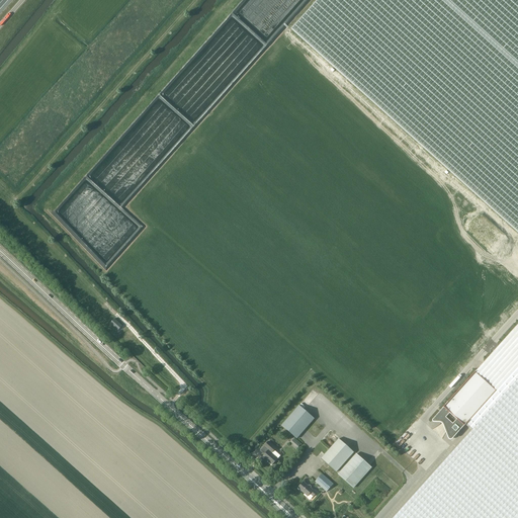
[(114,319),(110,324),(118,331),(122,326),(114,319)]
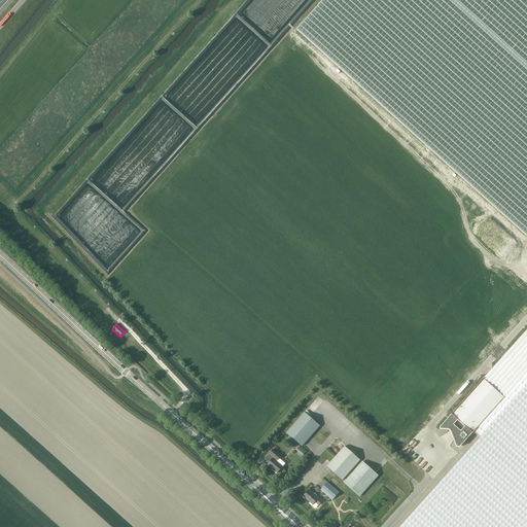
[(526,329),(505,354),(501,358),(492,369),(487,375),(451,415),(441,427),(440,427),(441,429),(442,429),(444,429),(447,429),(449,430),(450,431),(451,432),(452,435),(456,446),(458,448),(460,447),(461,447),(465,441),(473,432),(480,437),(518,396),(526,385),(526,329)]
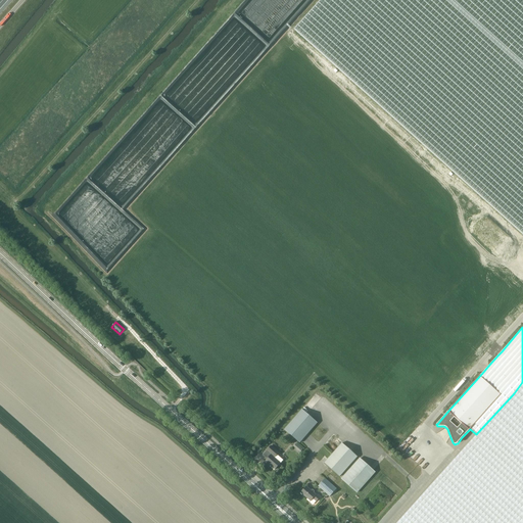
[(522,522),(522,382),(476,434),(396,522),(522,522)]
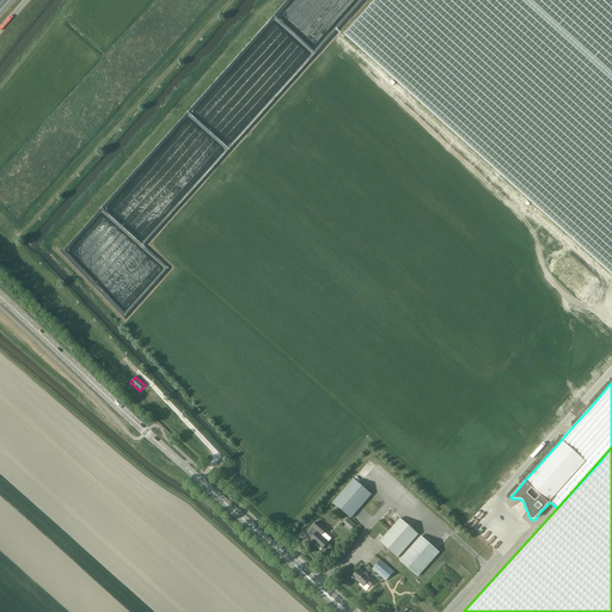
[(352,518),(372,495),(353,479),(332,502),(352,518)]
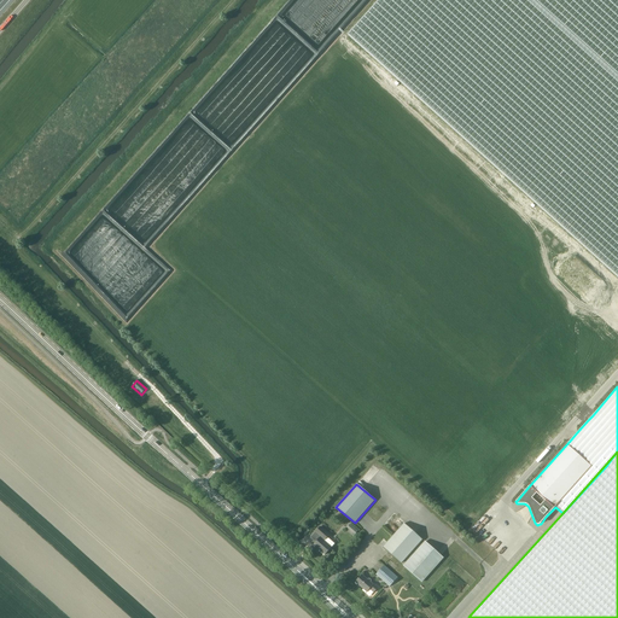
[(349,529),(347,531),(354,537),(360,530),(350,523),(348,526),(349,529)]
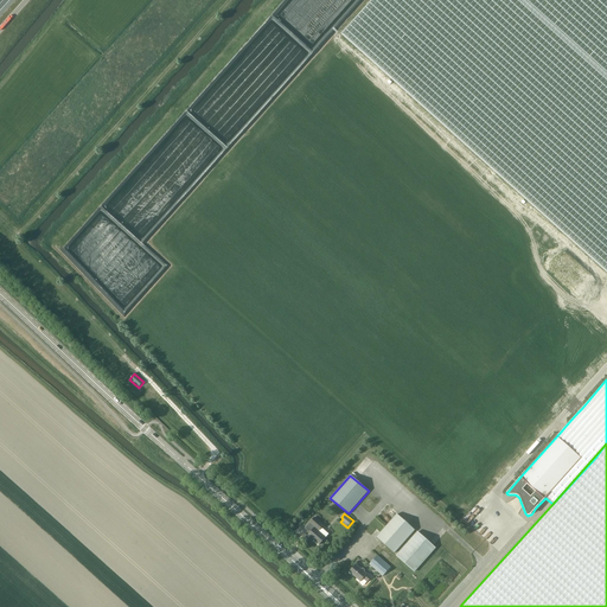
[(397,515),(376,537),(394,554),(415,530),(397,515)]
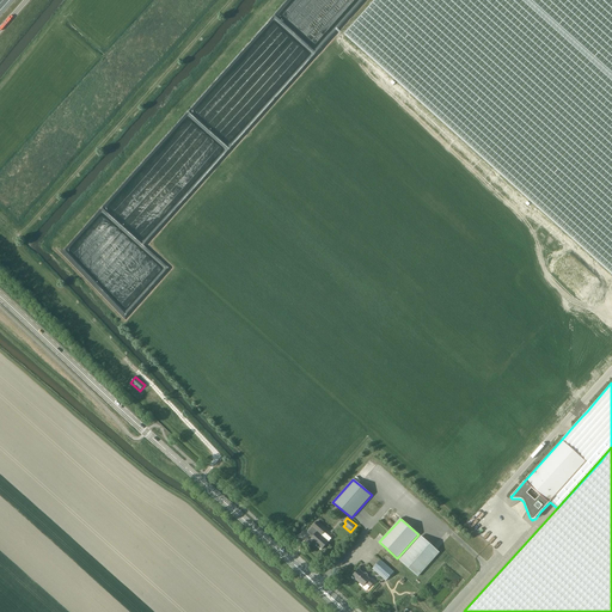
[(311,539),(323,549),(329,542),(322,536),(326,530),(317,521),(307,532),(313,537),(311,539)]
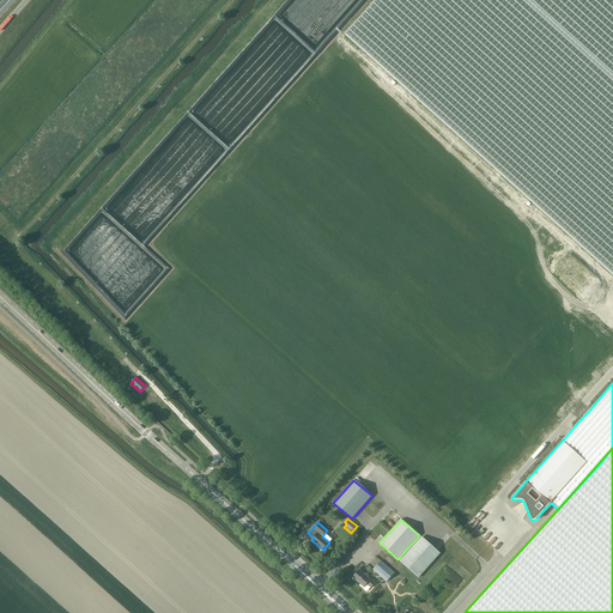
[(419,577),(439,553),(422,538),(401,560),(419,577)]
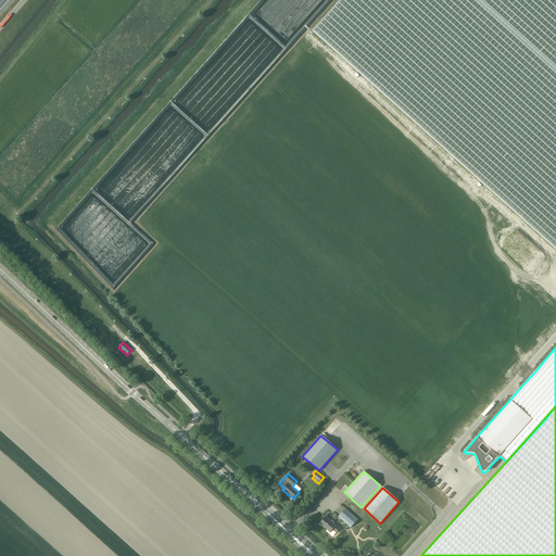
[(345,508),(339,517),(344,521),(345,520),(352,526),(357,519),(345,508)]
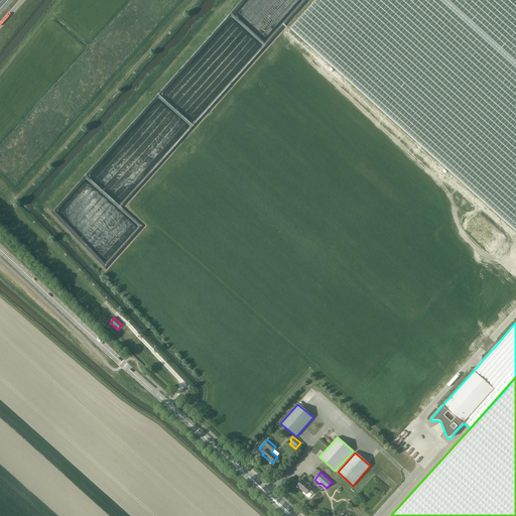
[(309,492),(312,494),(315,491),(315,490),(312,487),(311,488),(309,486),(310,485),(310,484),(308,483),(307,483),(306,484),(302,480),(296,486),(306,494),(309,492)]
